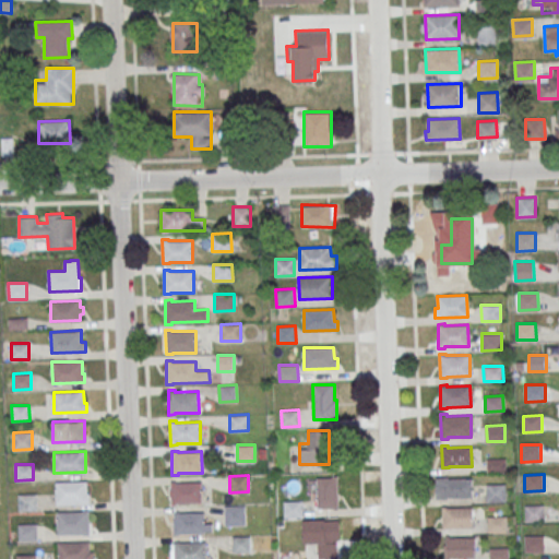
[(339,509),(339,477),(317,477),(317,509),(339,509)]
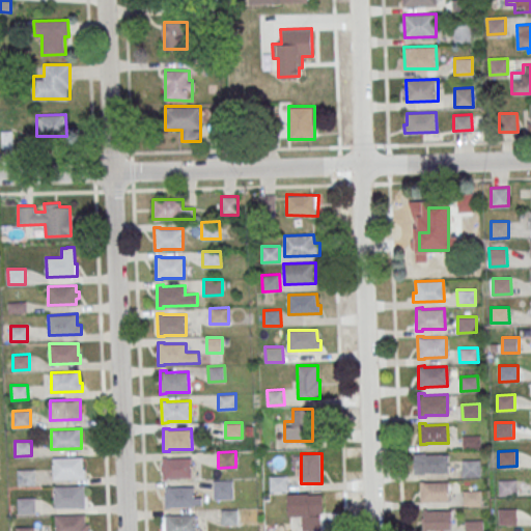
[(419,453),(420,474),(426,474),(426,472),(448,472),(447,454),(425,454),(425,453),(419,453)]
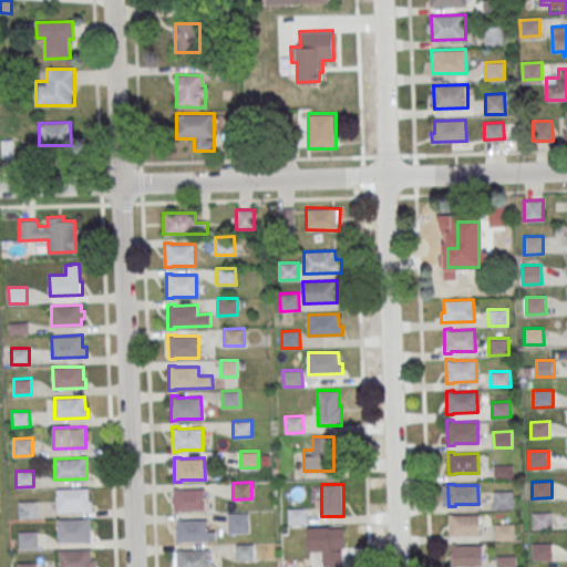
[(57,488),(89,487),(89,500),(91,500),(91,509),(57,511),(57,488)]
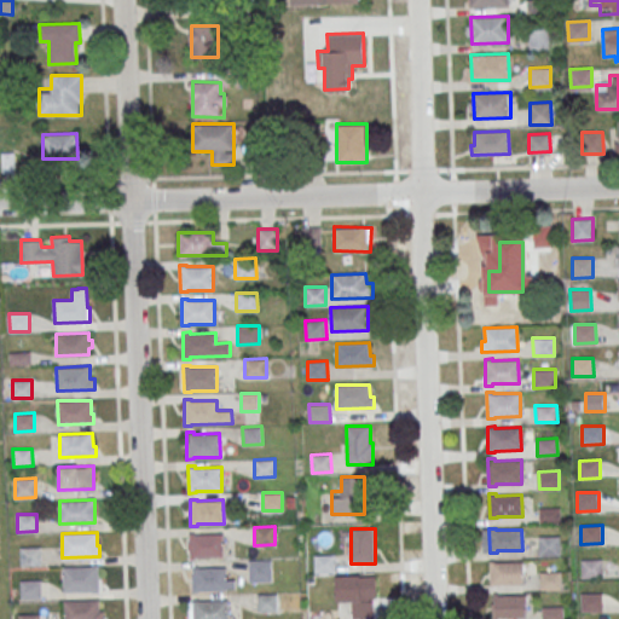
[(189,533),(190,560),(197,560),(197,559),(223,559),(223,534),(196,534),(196,533),(189,533)]
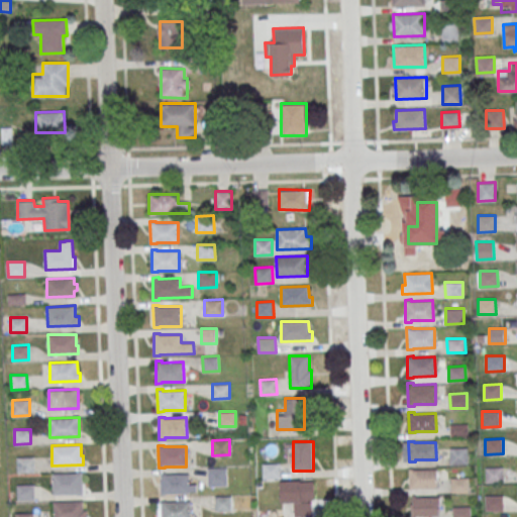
[(450,448),(468,448),(468,462),(450,463),(450,448)]
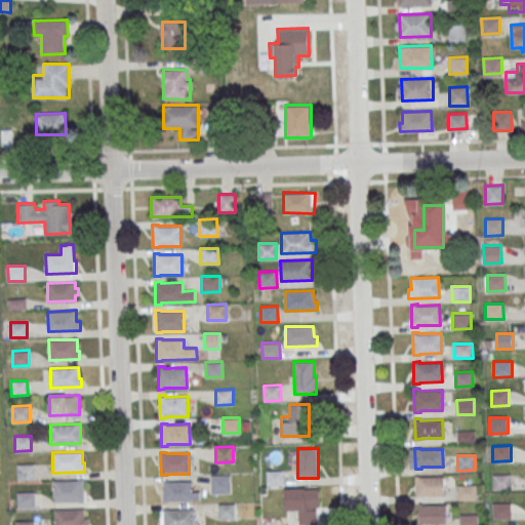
[(17,465),(34,463),(35,479),(17,480),(17,465)]
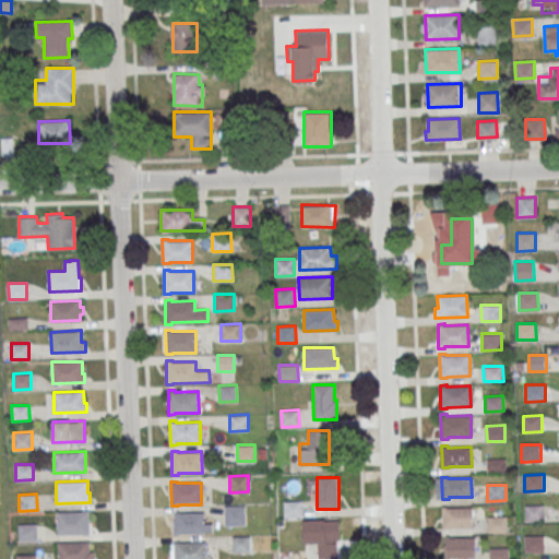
[(284,501),(302,500),(304,516),(285,518),(284,501)]
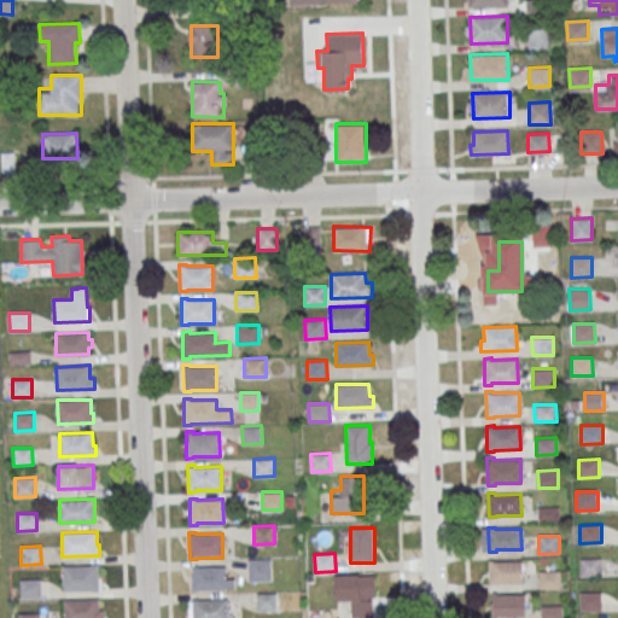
[(249,559),(270,558),(272,579),(249,581),(249,559)]
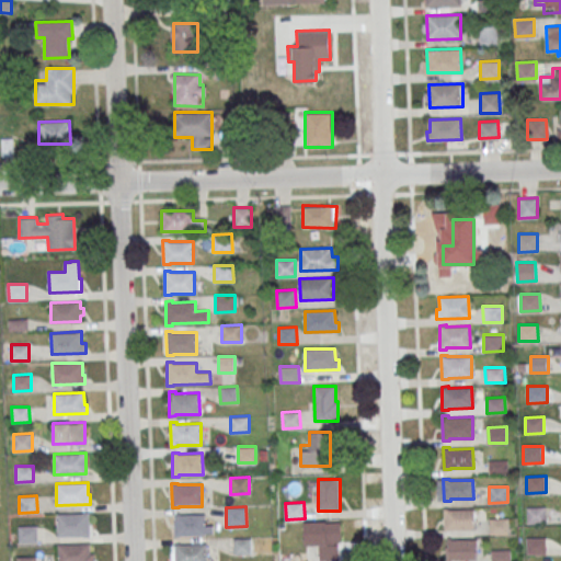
[(527,507),(546,506),(547,523),(527,524),(527,507)]
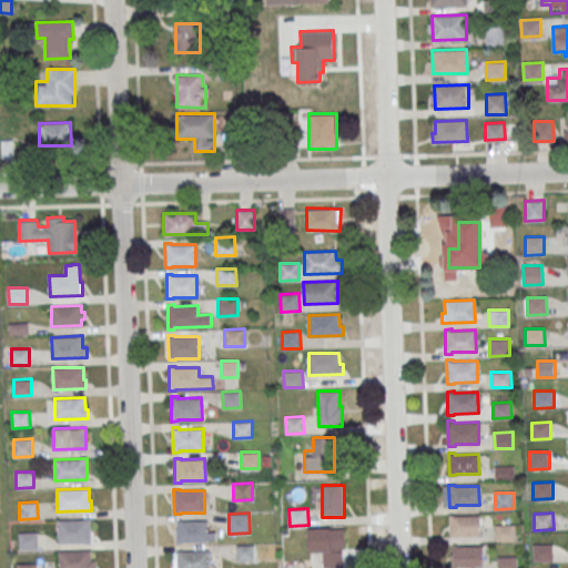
[(448,514),(448,538),(455,538),(455,537),(479,537),(478,515),(455,515),(455,514),(448,514)]
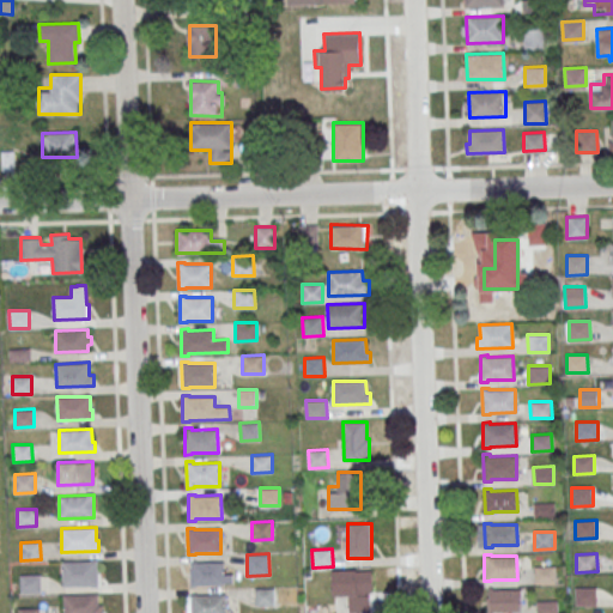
[(62,560),(97,560),(98,586),(62,587),(62,560)]
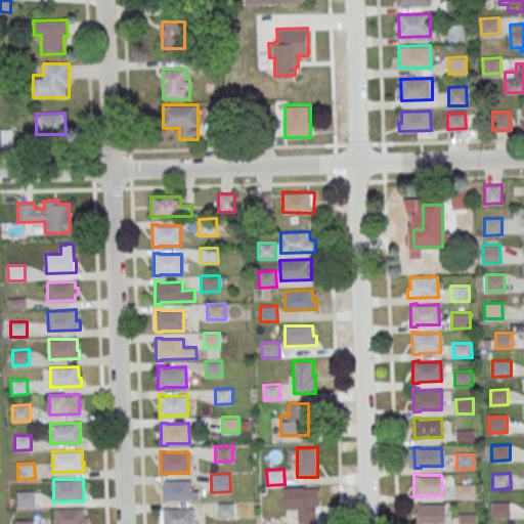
[(163,479),(163,501),(169,501),(169,500),(191,500),(190,480),(169,481),(169,479),(163,479)]
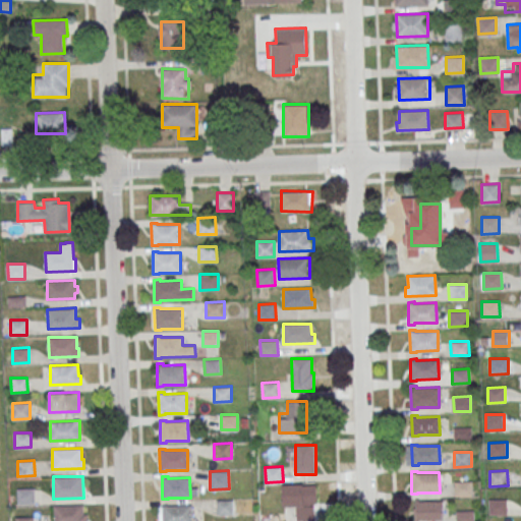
[(455,481),(472,480),(473,496),(456,496),(455,481)]
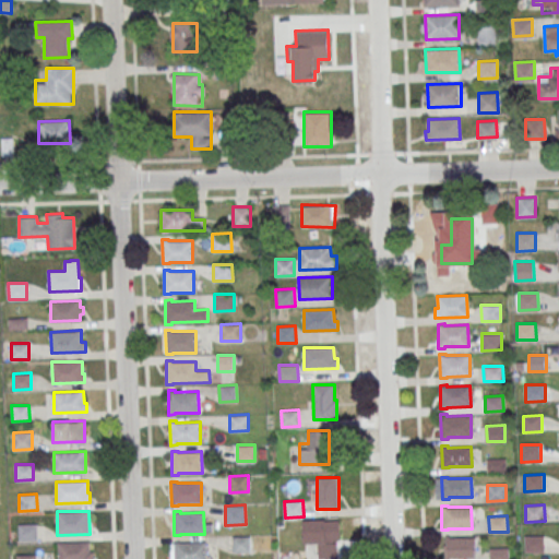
[(340,519),(304,519),(304,544),(317,544),(317,558),(340,558),(340,519)]
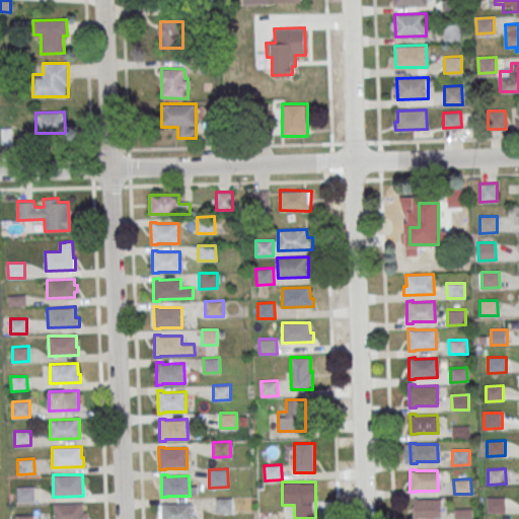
[(17,487),(34,486),(34,501),(17,502),(17,487)]
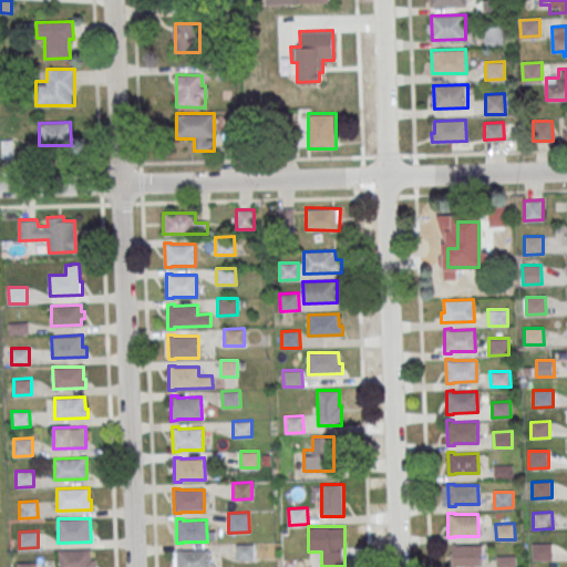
[(451,543),(452,566),(459,566),(482,565),(482,544),(457,544),(457,543),(451,543)]
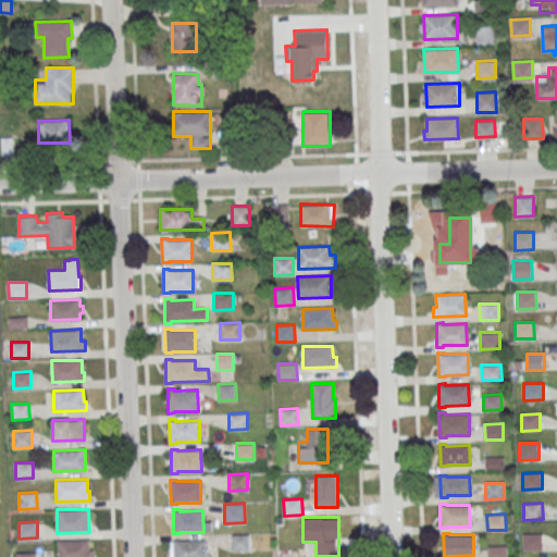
[(523,534),(542,533),(542,549),(523,551),(523,534)]
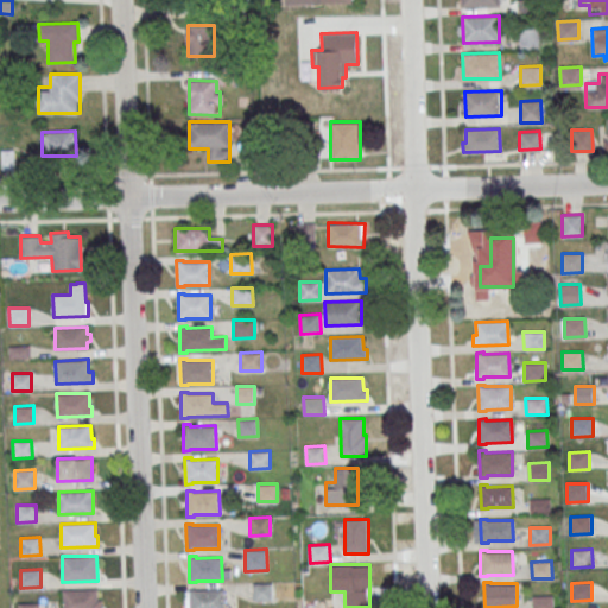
[(252,583),(271,583),(272,600),(253,601),(252,583)]
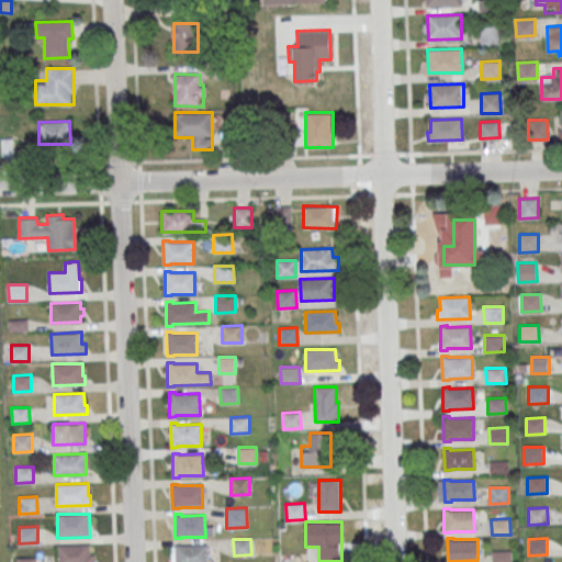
[(58,561),(58,546),(90,544),(90,554),(93,554),(93,561),(58,561)]
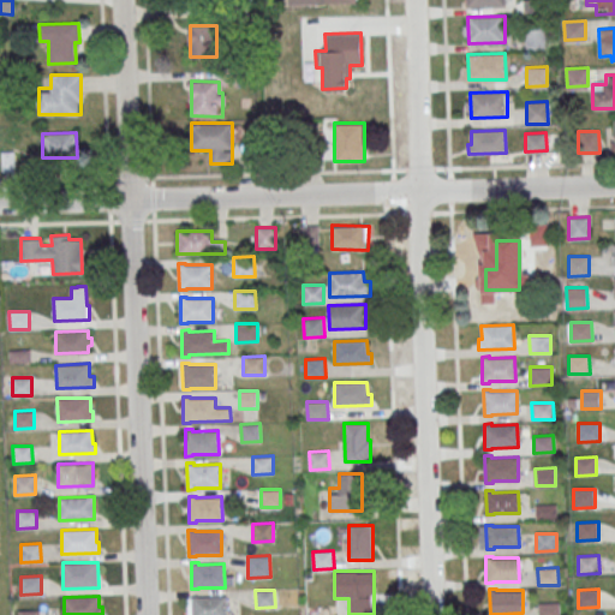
[(192,596),(192,614),(225,614),(225,596),(199,597),(199,596),(192,596)]
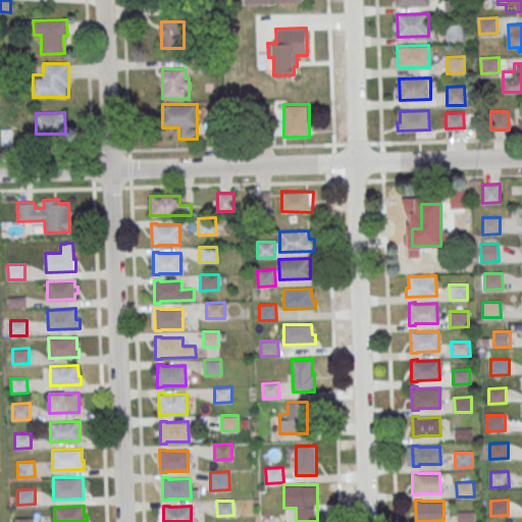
[(457,521),(457,511),(474,510),(474,521),(457,521)]
